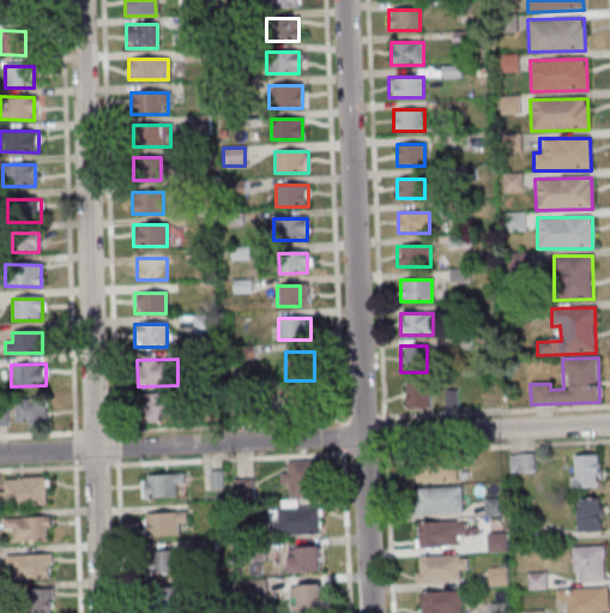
[(429,383),(404,383),(404,409),(429,409),(429,383)]
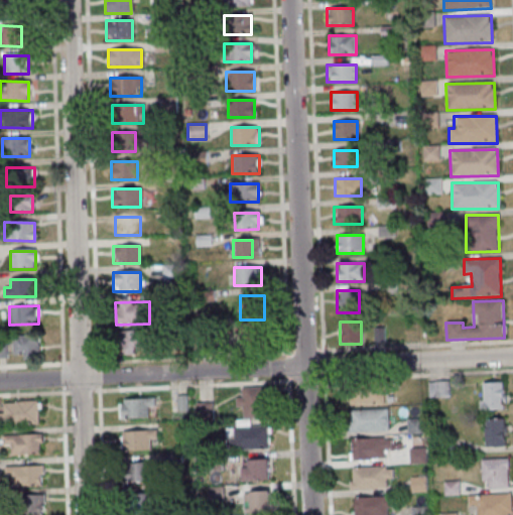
[(145,331),(119,331),(119,351),(145,351),(145,331)]
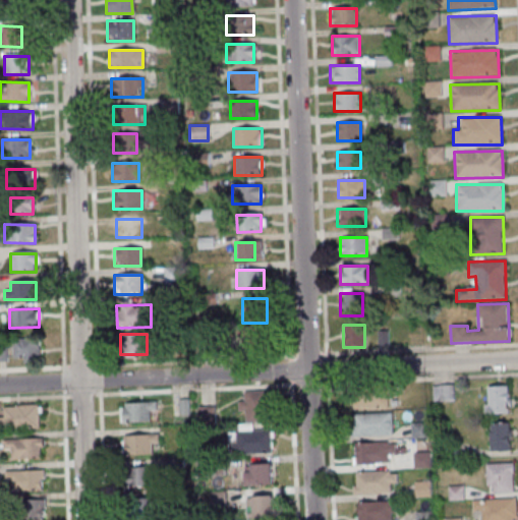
[(39,339),(11,339),(11,361),(39,361),(39,339)]
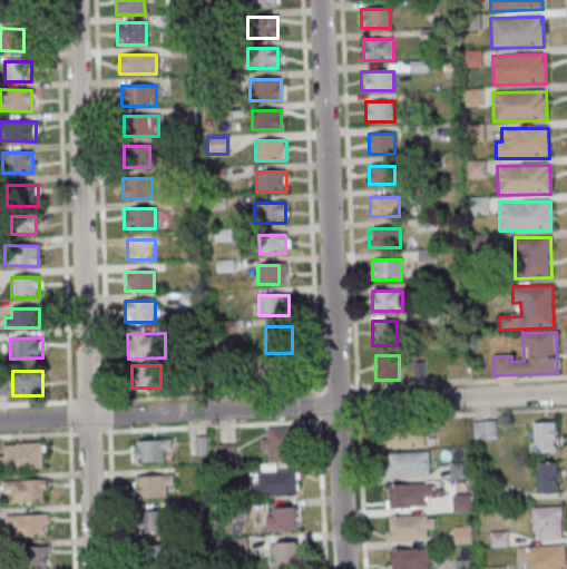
[(495,439),(495,422),(472,422),(472,439),(495,439)]
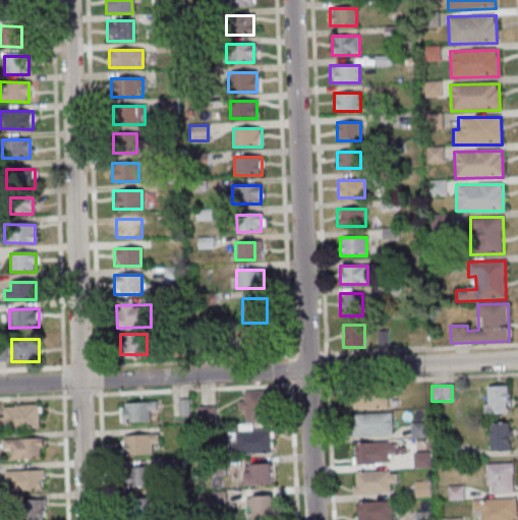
[(482,414),(510,414),(510,386),(482,386),(482,414)]
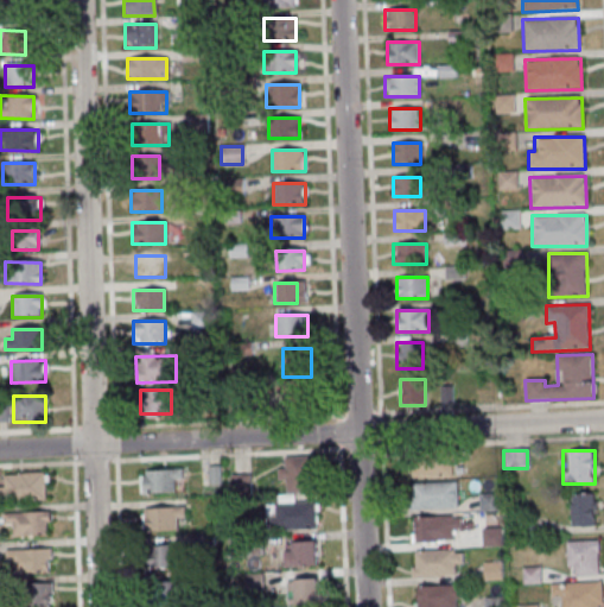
[(311,457),(283,457),(283,470),(277,470),(277,482),(285,482),(285,494),(311,494),(311,457)]
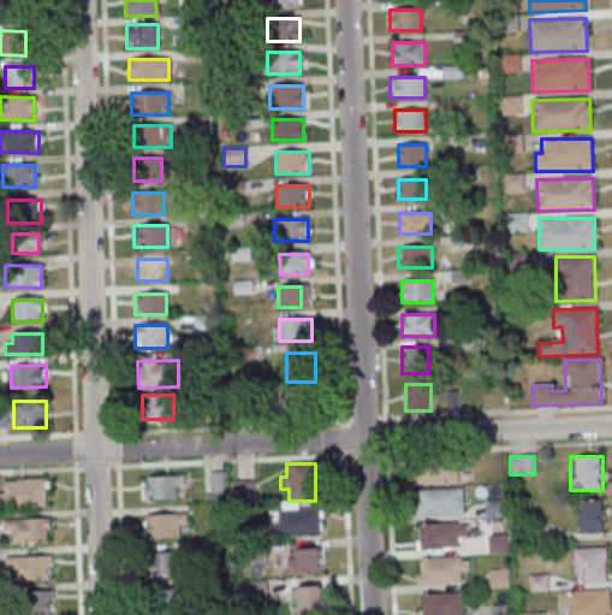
[(457,483),(456,465),(415,467),(415,485),(457,483)]
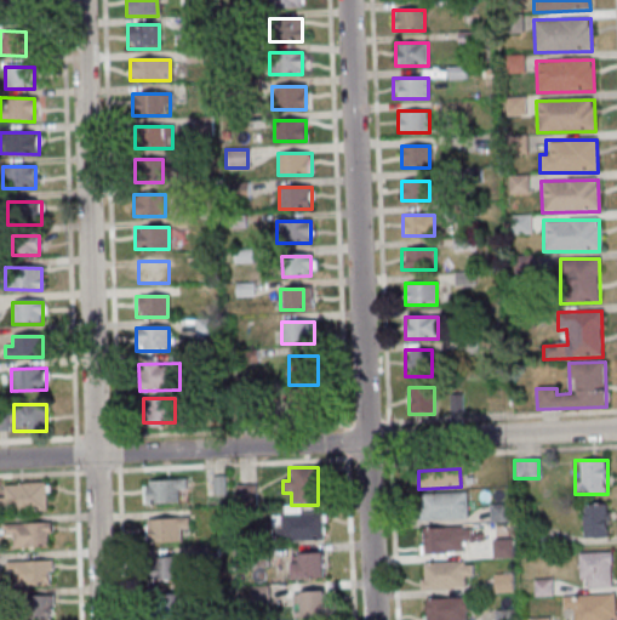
[(142,481),(142,505),(176,505),(176,490),(184,490),(184,481),(142,481)]
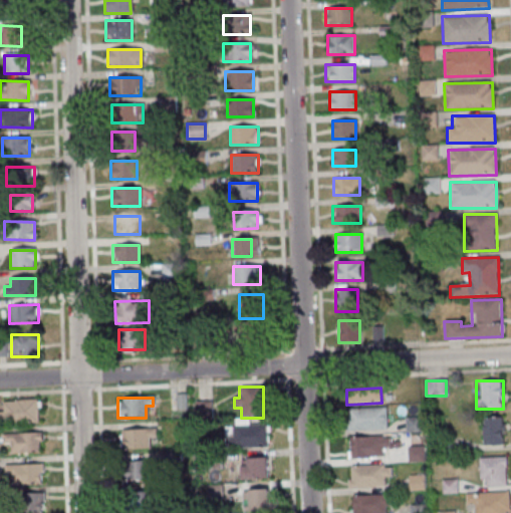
[(0,424),(37,424),(37,402),(3,402),(3,412),(0,412),(0,424)]
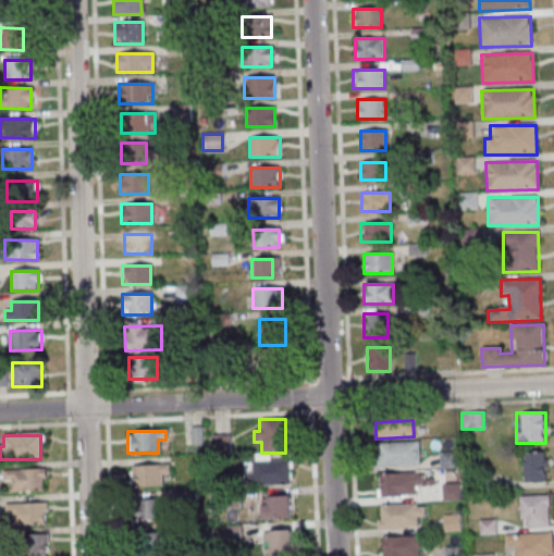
[(418,442),(379,442),(379,466),(418,466),(418,442)]
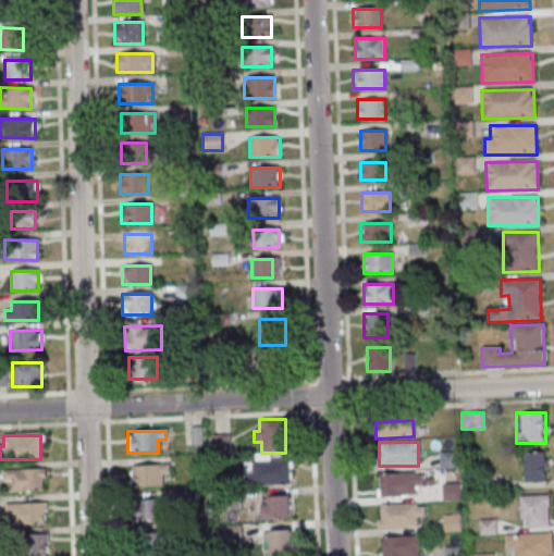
[(456,453),(439,453),(439,468),(456,468),(456,453)]
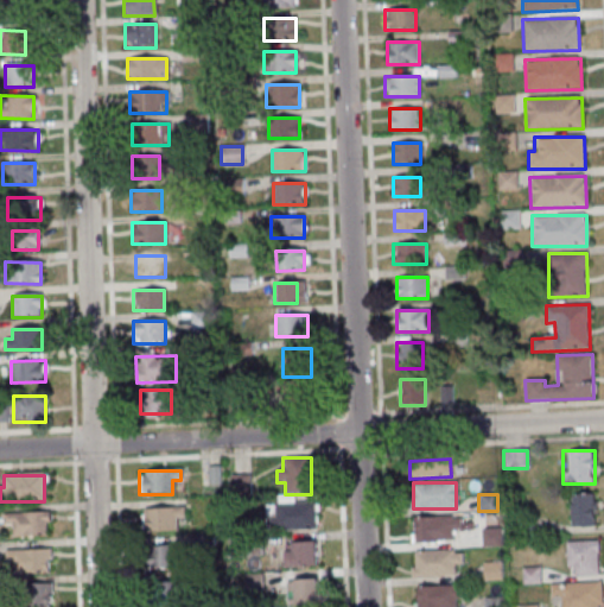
[(570,494),(570,528),(596,528),(596,494),(570,494)]
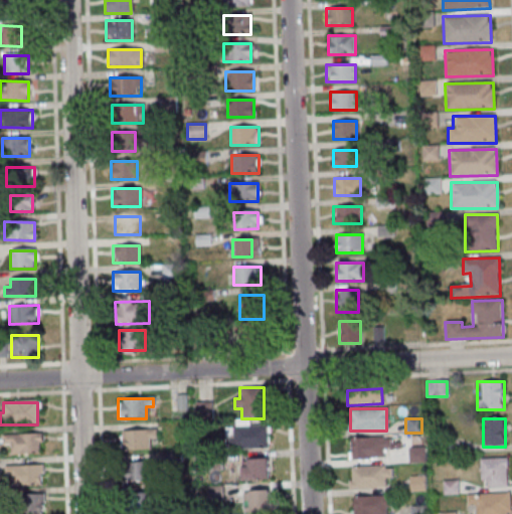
[(231,426),(231,450),(267,450),(267,426),(231,426)]
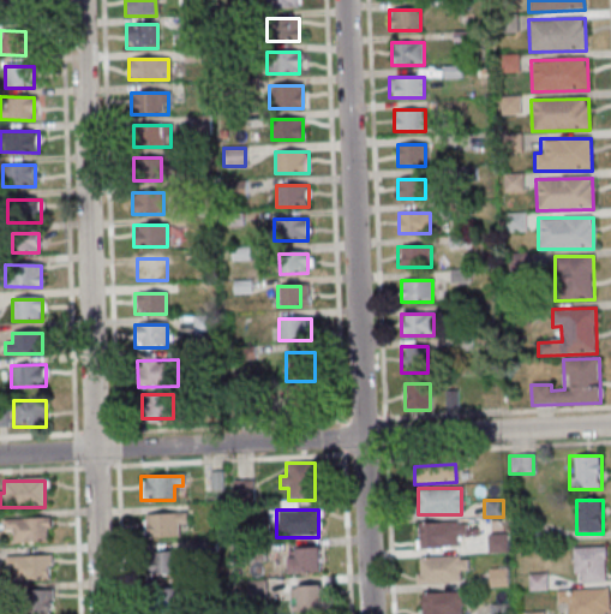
[(143,514),(143,538),(177,538),(177,524),(185,524),(185,514),(143,514)]
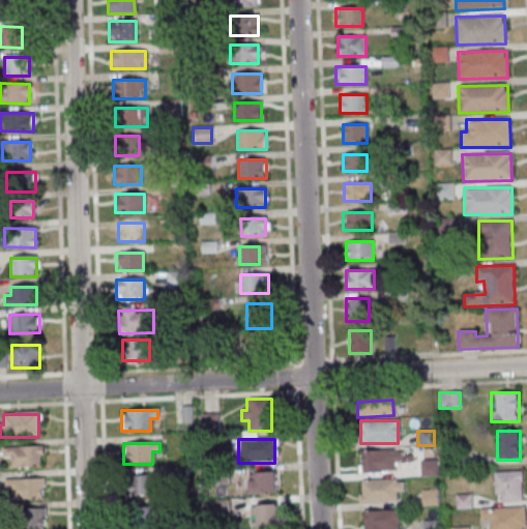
[(9,468),(42,467),(42,446),(2,447),(3,460),(9,459),(9,468)]
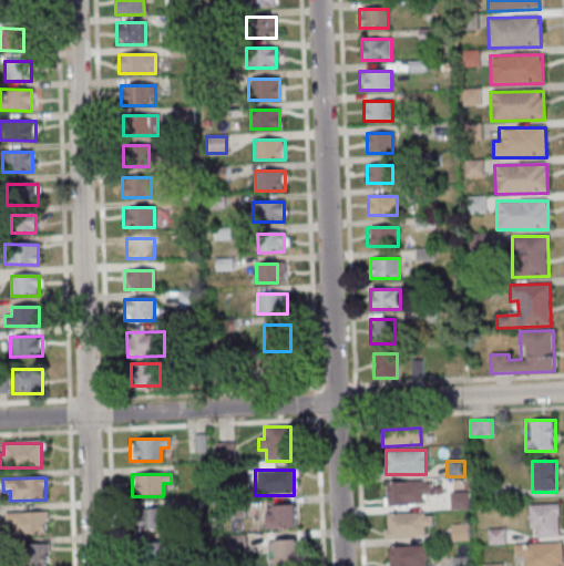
[(429,494),(429,482),(382,482),(382,506),(421,506),(421,494),(429,494)]
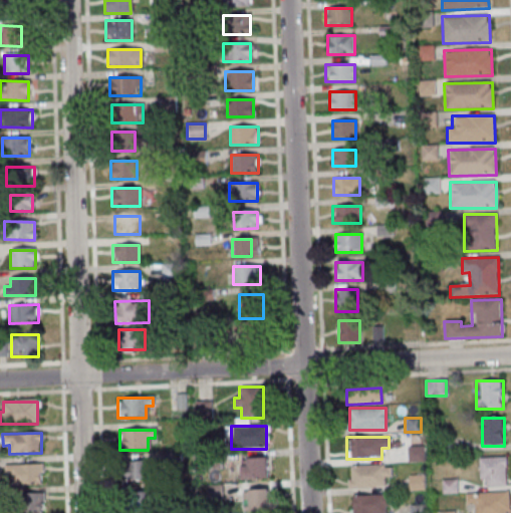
[(424,461),(423,447),(407,448),(408,462),(424,461)]
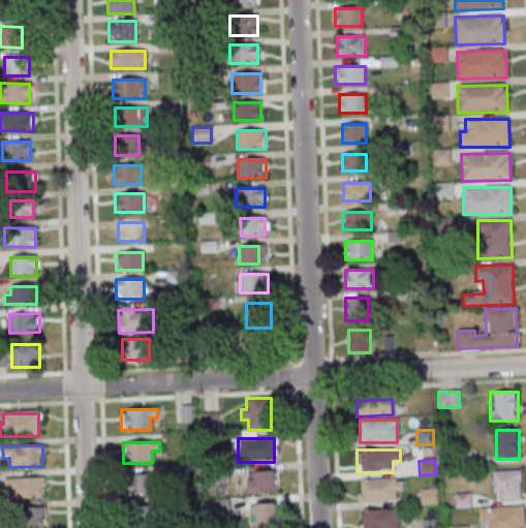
[(521,471),(493,471),(493,501),(521,501),(521,471)]
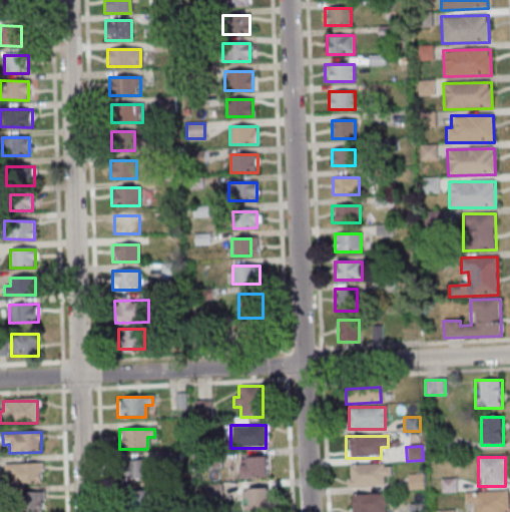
[(238,458),(238,479),(267,479),(267,458),(238,458)]
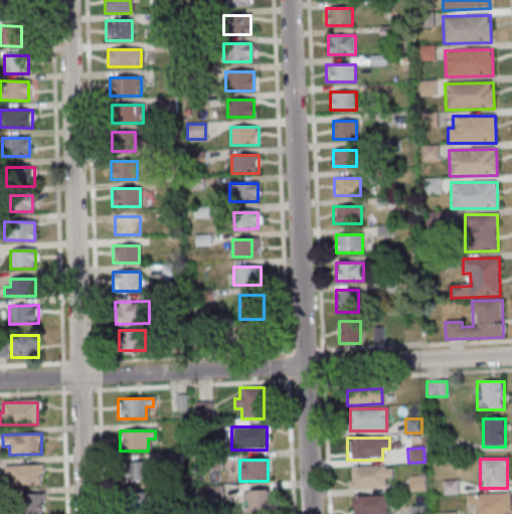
[(129,482),(159,482),(159,462),(129,462),(129,482)]
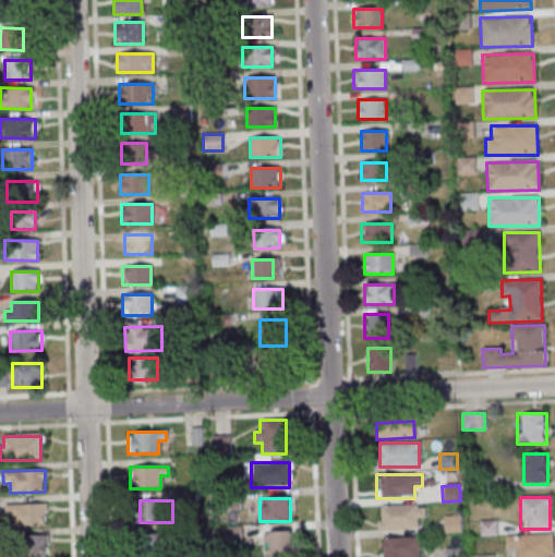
[(46,527),(46,505),(4,505),(4,527),(46,527)]
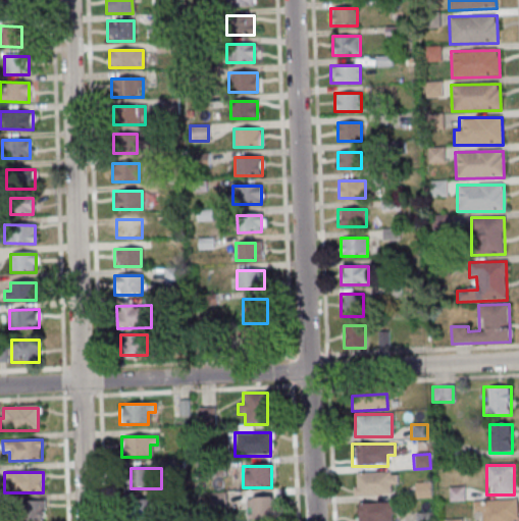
[(395,473),(353,473),(353,496),(395,496),(395,473)]
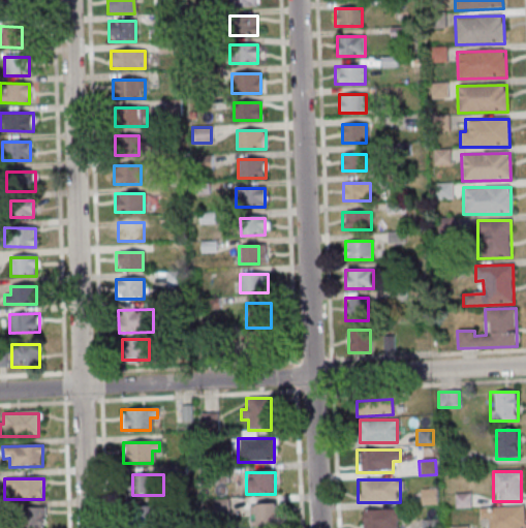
[(436,490),(420,490),(420,505),(436,505),(436,490)]
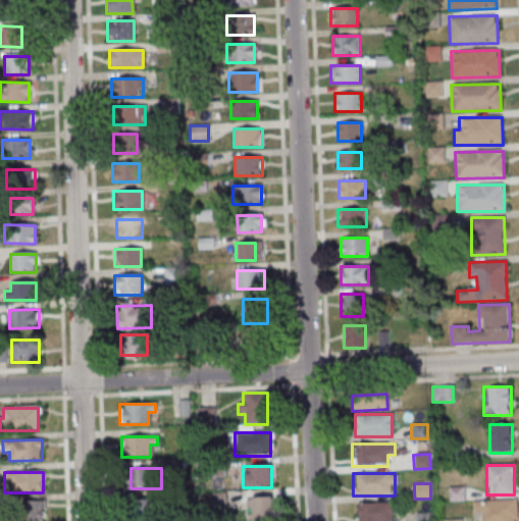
[(245,520),(271,520),(271,499),(245,499),(245,520)]
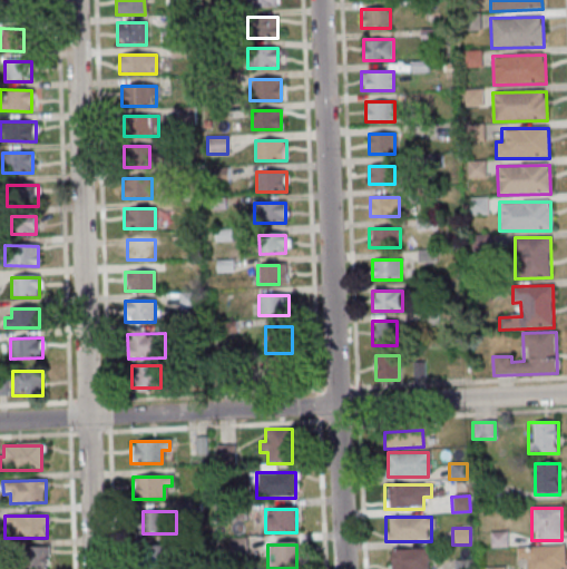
[(143,568),(176,568),(176,547),(143,547),(143,568)]
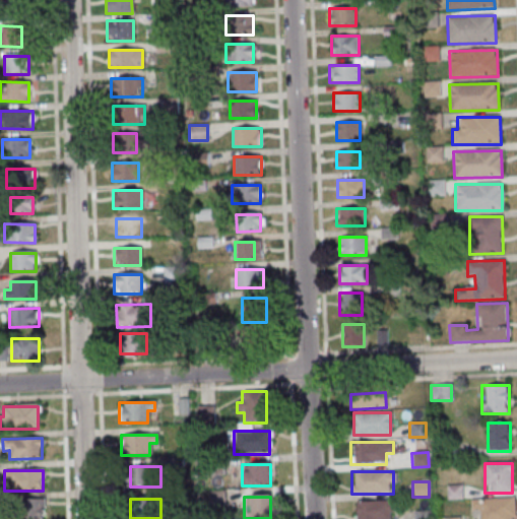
[(44,518),(44,500),(16,500),(16,518),(44,518)]
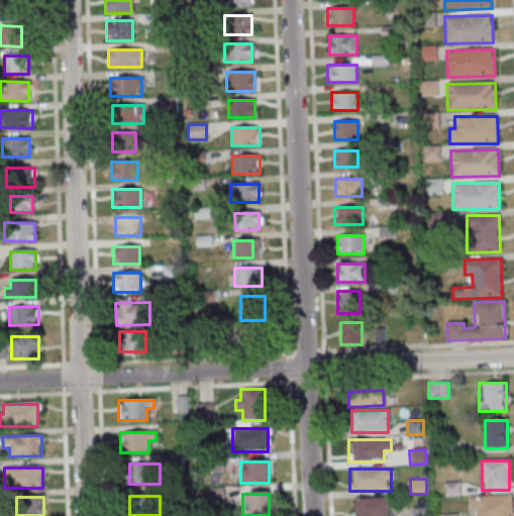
[(511,515),(512,497),(468,497),(468,509),(476,509),(476,515),(511,515)]
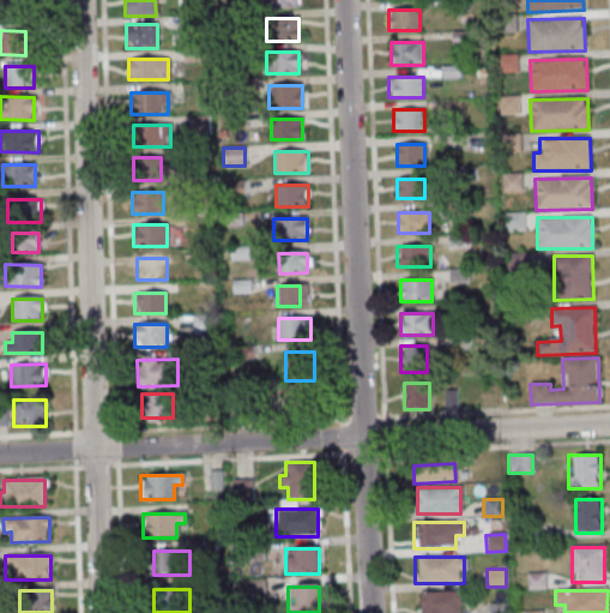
[(417,592),(416,612),(457,612),(457,604),(466,604),(466,592),(417,592)]
